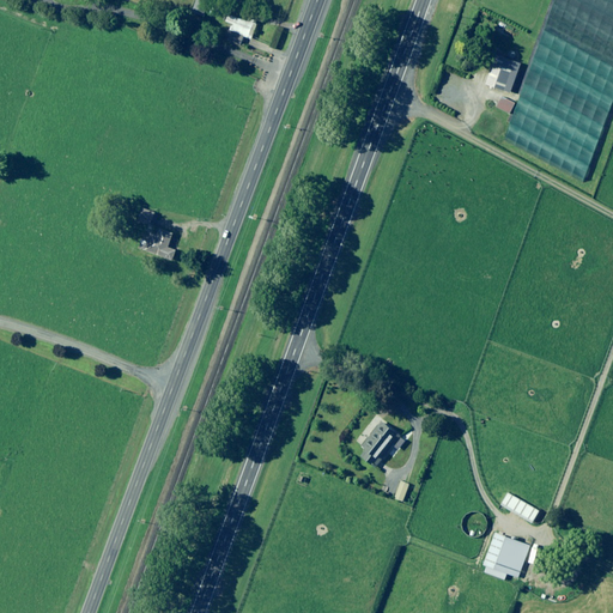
[(205,17),(211,0),(196,0),(193,12),(205,17)]
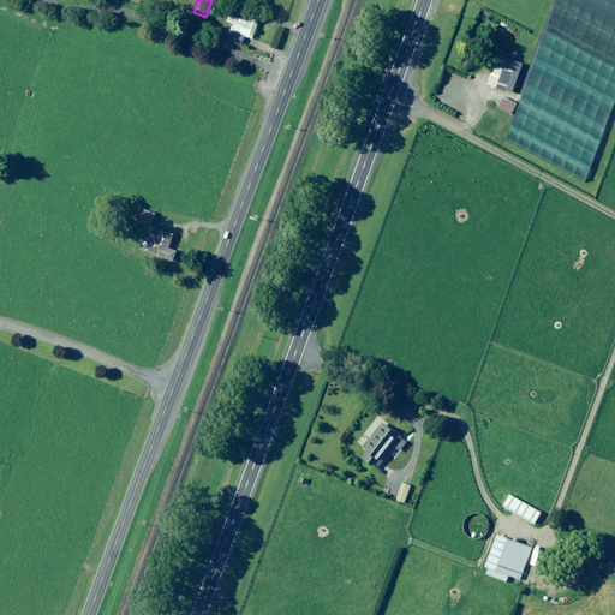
[(257,24),(232,15),(230,23),(231,23),(225,40),(249,48),(257,24)]
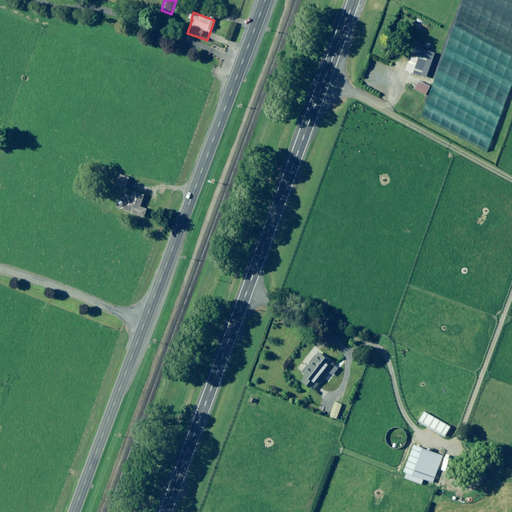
[(408,53),(399,70),(420,82),(416,89),(427,95),(431,86),(423,82),(427,76),(424,74),(433,57),(417,49),(413,55),(408,53)]
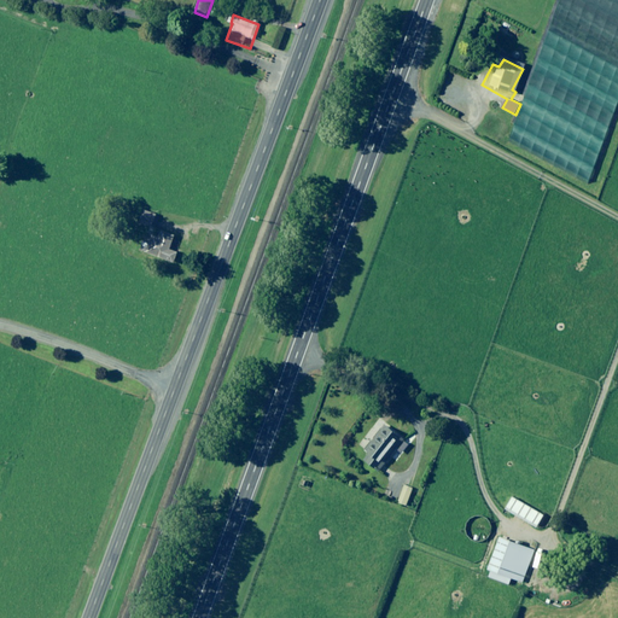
[(158,215),(145,210),(140,222),(153,228),(158,215)]
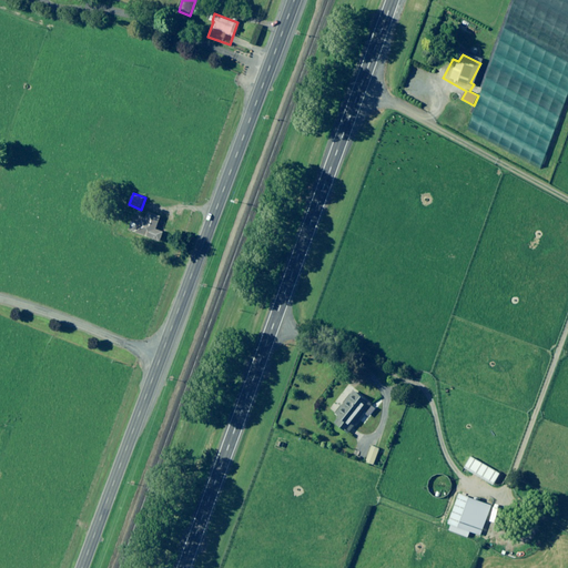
[(162,216),(150,212),(146,219),(141,216),(139,223),(133,222),(130,230),(154,239),(162,216)]
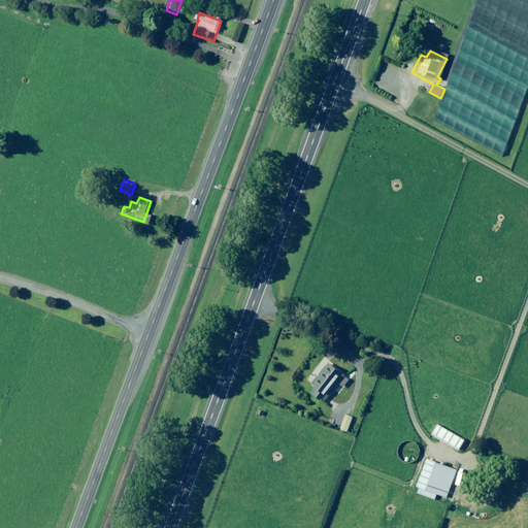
[(345,375),(331,364),(324,373),(323,371),(312,385),(316,388),(311,393),(325,403),(345,375)]
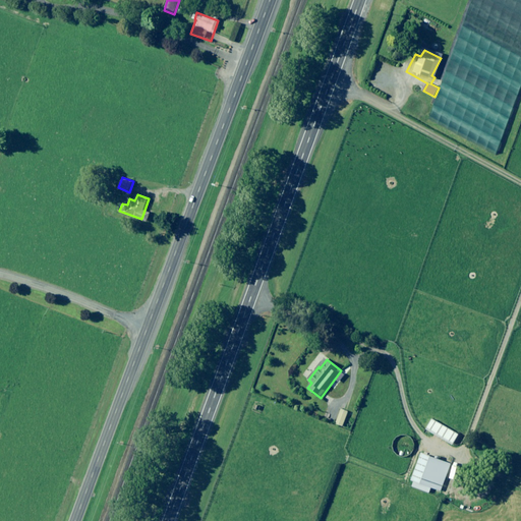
[(263,405),(255,402),(253,408),(261,411),(263,405)]
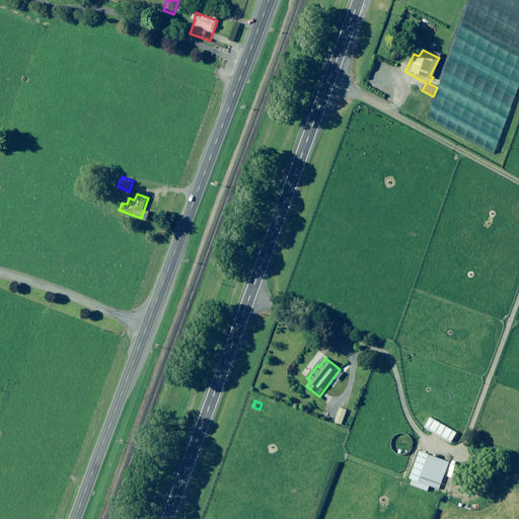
[(348,411),(341,408),(336,423),(343,425),(348,411)]
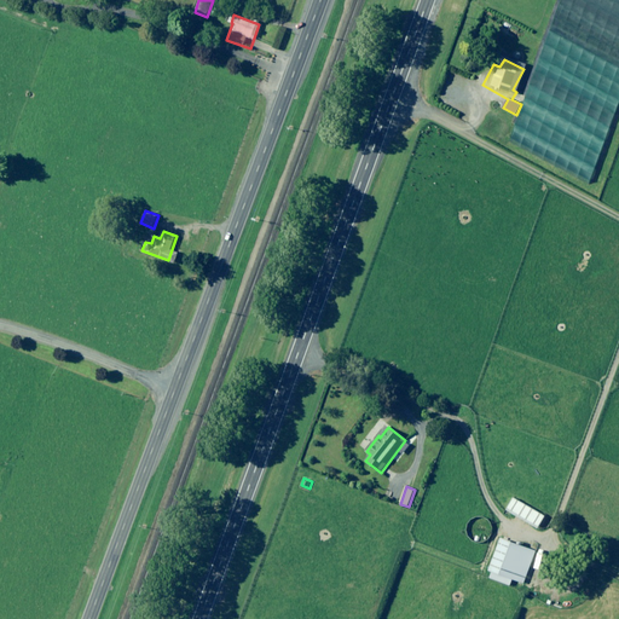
[(547,516),(514,498),(508,510),(539,527),(547,516)]
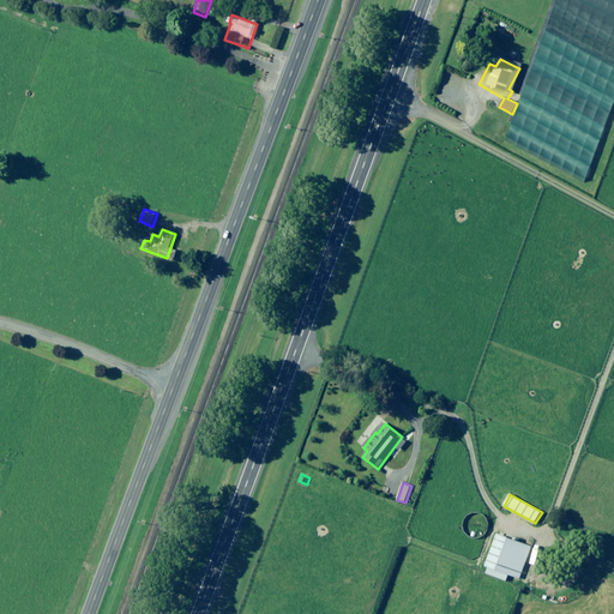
[(507,584),(511,576),(521,579),(533,547),(498,534),(486,566),(488,567),(485,576),(507,584)]
